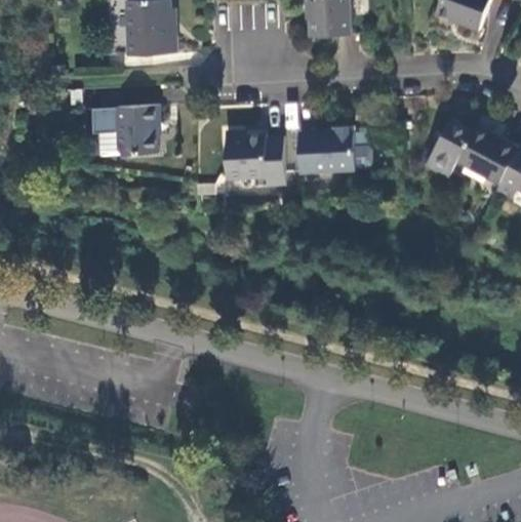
[(127,56),(176,53),(175,37),(170,37),(167,0),(126,0),(126,1),(125,1),(127,56)]
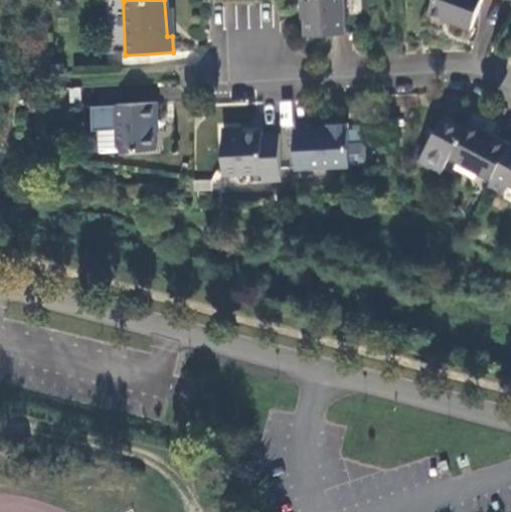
[(303,36),(343,34),(341,0),(298,0),(299,9),(302,9),(303,36)]
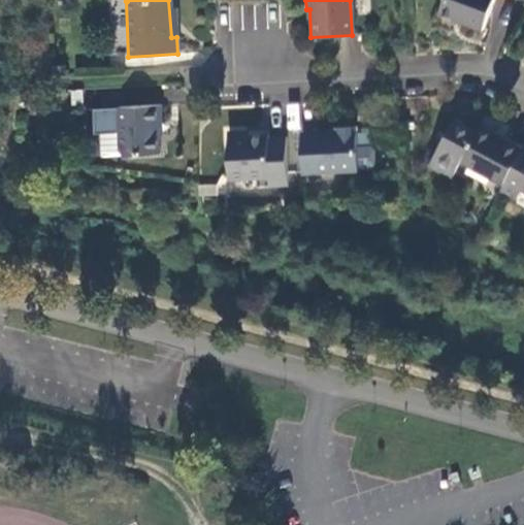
[(480,32),(490,0),(441,0),(436,13),(460,23),(459,25),(480,32)]
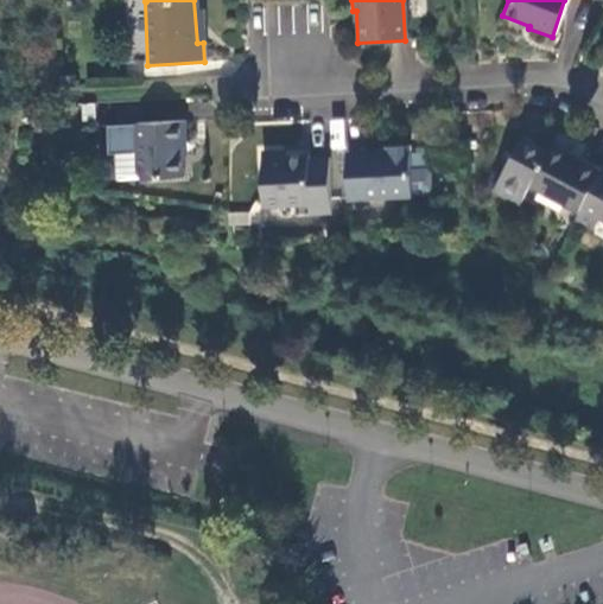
[(183,144),(182,124),(132,126),(135,175),(140,180),(182,178),(179,144),(183,144)]
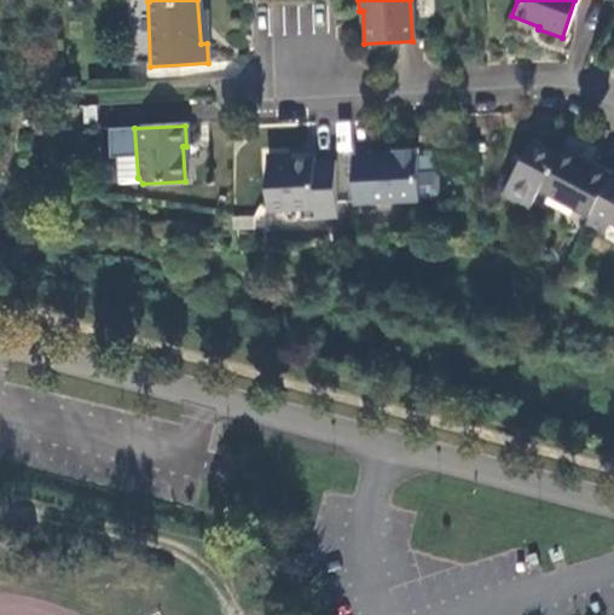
[(586,218),(609,174),(559,149),(555,155),(529,141),(502,195),(527,209),(537,191),(586,218)]
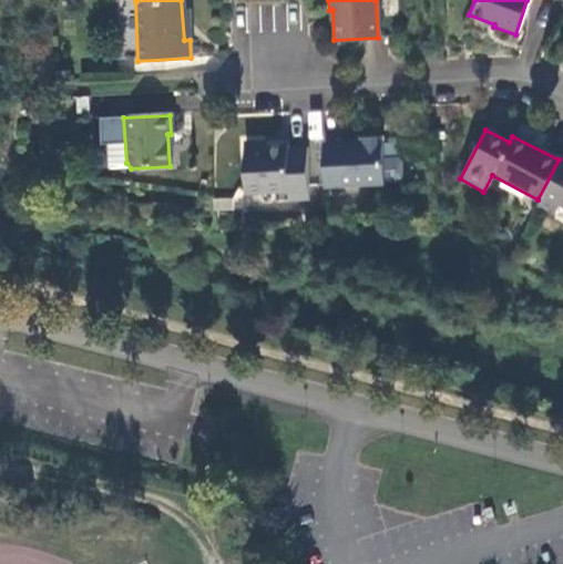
[(359,143),(321,145),(323,187),(382,184),(380,139),(359,139),(359,143)]
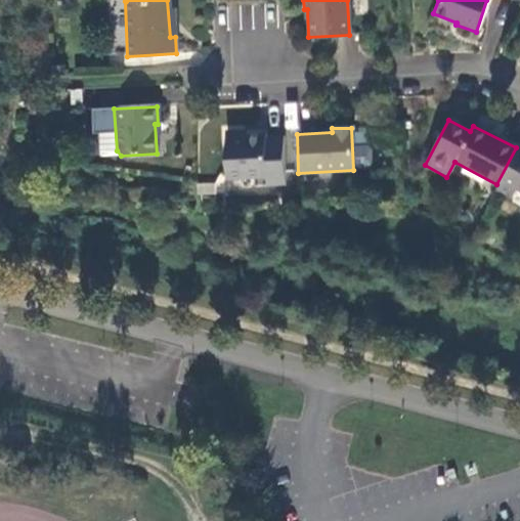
[(284,185),(282,138),(264,139),(264,136),(243,137),(237,132),(224,133),(226,178),(265,176),(265,186),(284,185)]
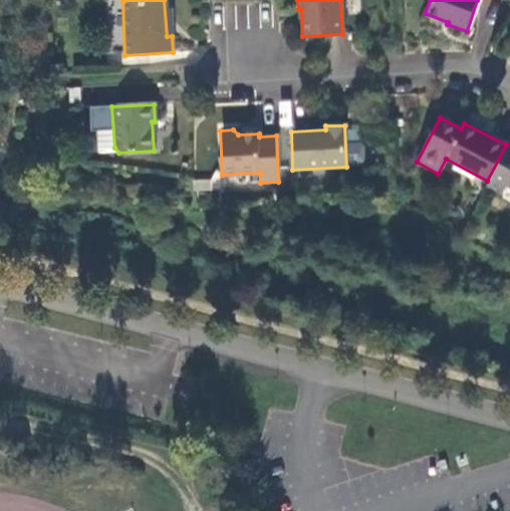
[(509,146),(506,145),(487,181),(483,188),(500,197),(505,187),(509,189),(509,146)]
